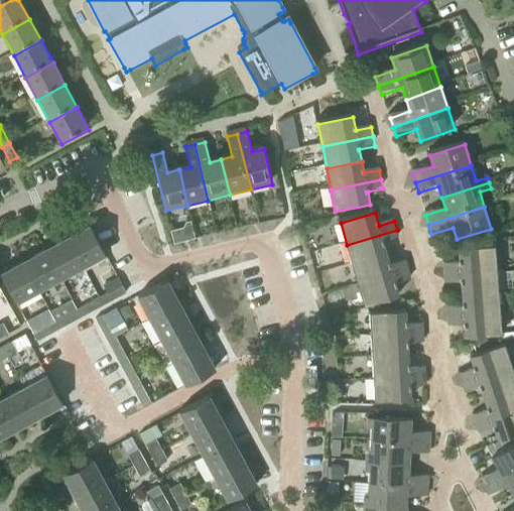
[(81,271),(84,270),(107,257),(91,229),(66,243),(81,271)]
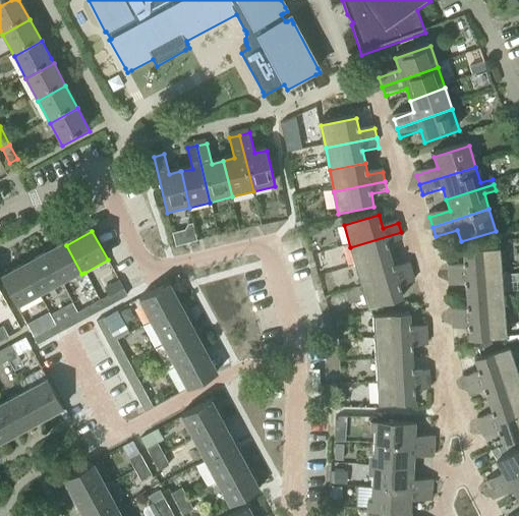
[(403,241),(401,233),(401,232),(350,247),(357,269),(392,259),(388,246),(403,241)]
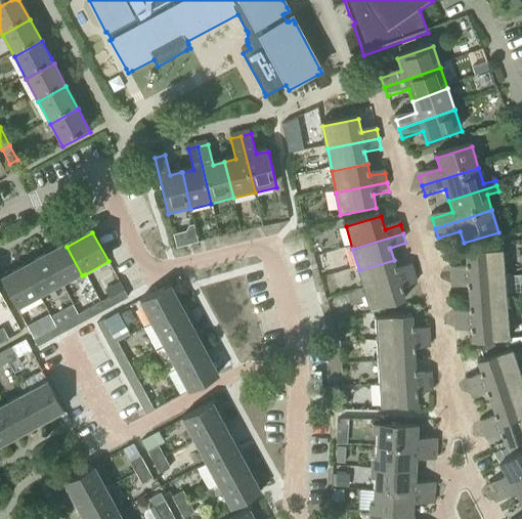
[(60,288),(82,275),(67,247),(45,258),(60,288)]
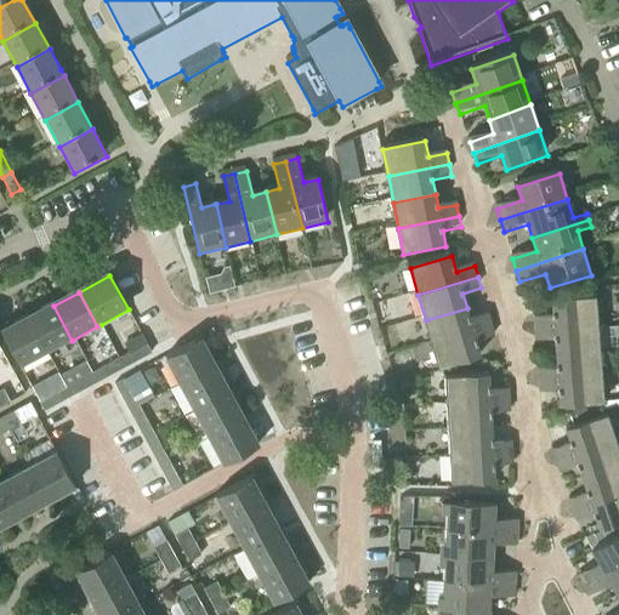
[(537,331),(598,326),(596,300),(554,303),(555,318),(535,319),(537,331)]
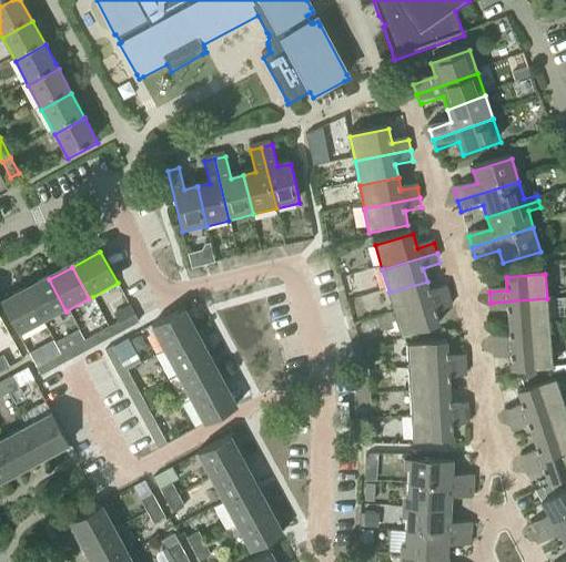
[(42,324),(66,312),(49,279),(26,293),(42,324)]
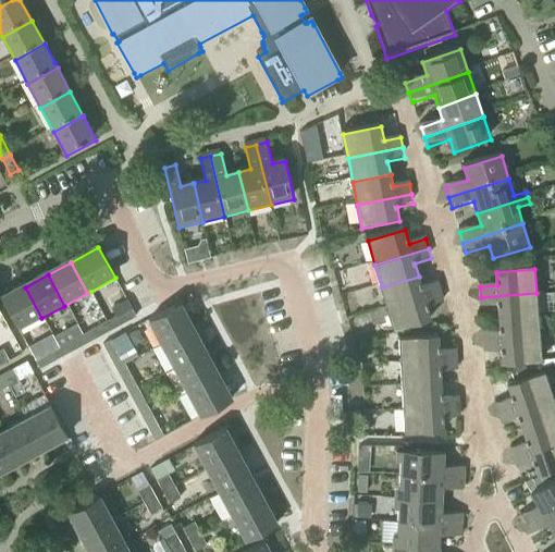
[(422,289),(419,277),(382,287),(389,310),(442,294),(439,284),(422,289)]
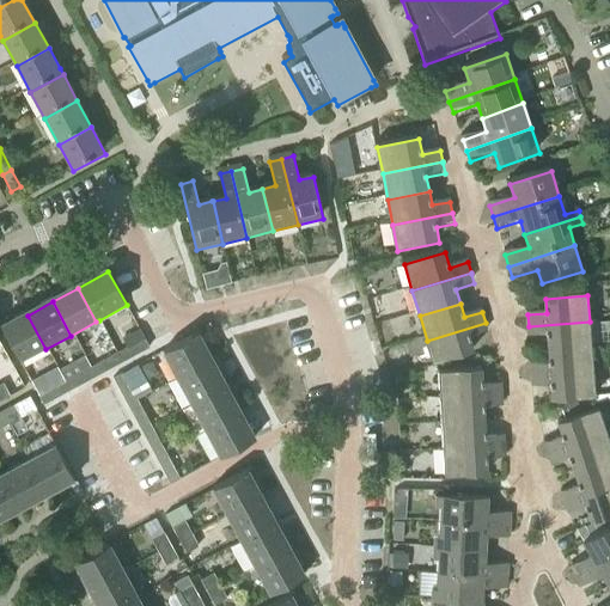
[(20,362),(46,349),(28,316),(2,329),(20,362)]
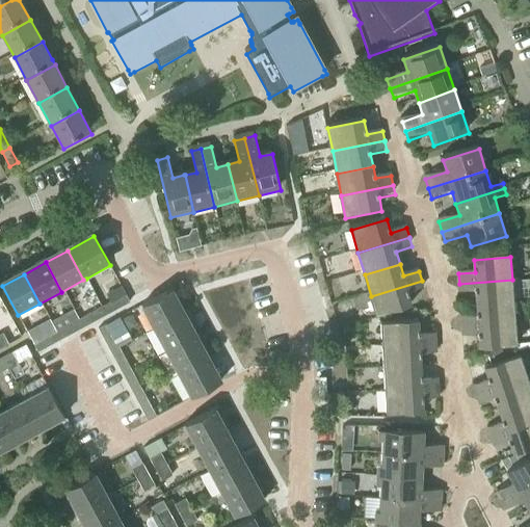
[(513,302),(512,280),(459,284),(459,293),(476,292),(477,305),(513,302)]
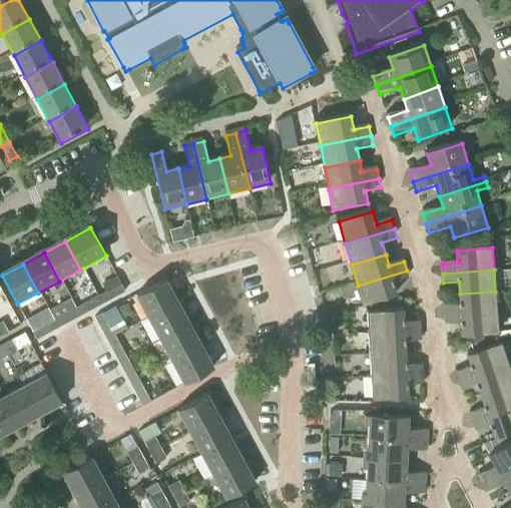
[(394,284),(409,280),(407,271),(358,286),(364,307),(398,297),(394,284)]
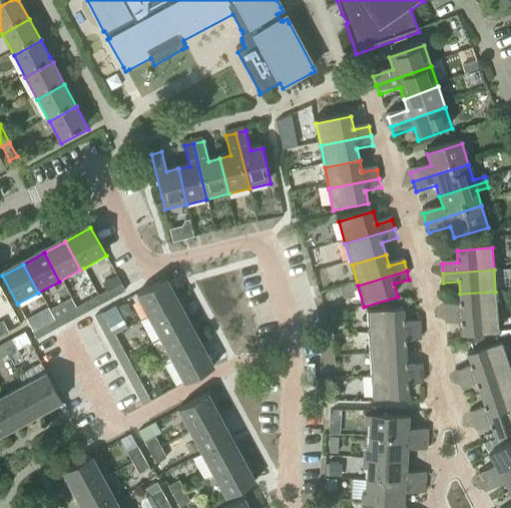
[(150,319),(178,304),(167,282),(138,298),(150,319)]
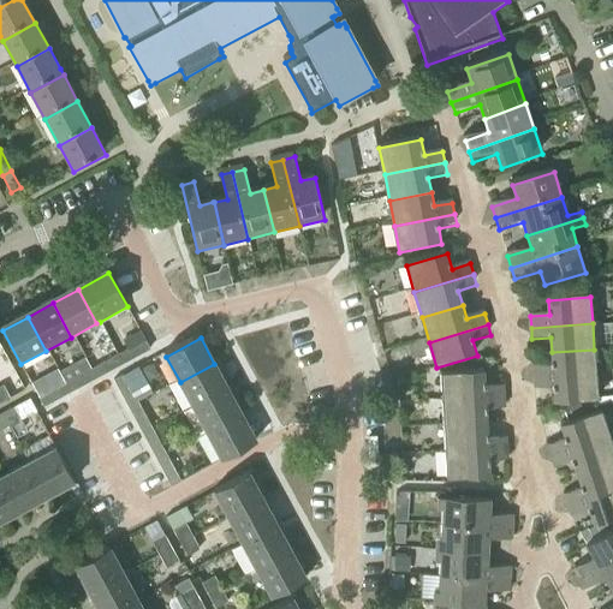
[(120,358),(125,368),(152,353),(147,344),(120,358)]
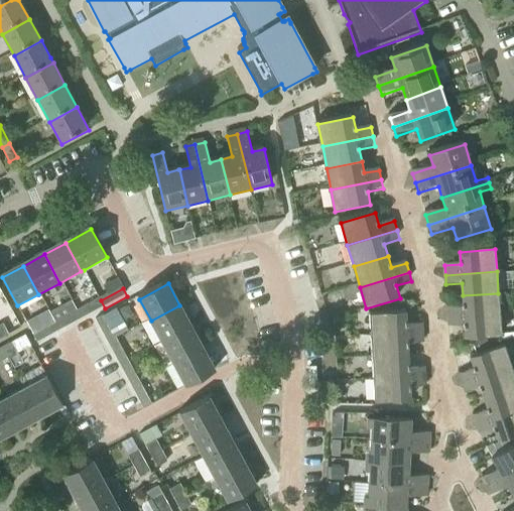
[(500,315),(500,314),(498,293),(463,295),(464,307),(447,308),(448,320),(500,315)]
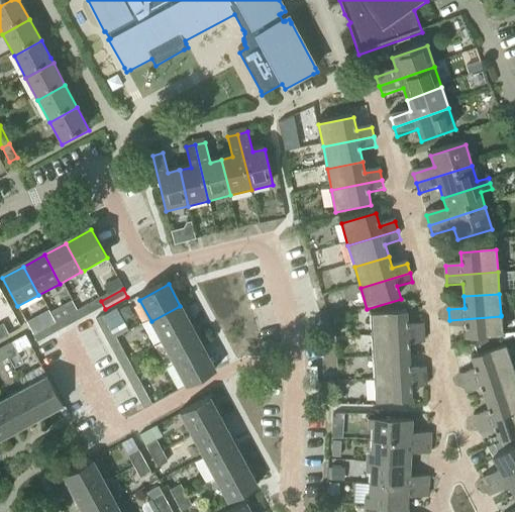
[(83,321),(105,309),(101,301),(79,313),(83,321)]
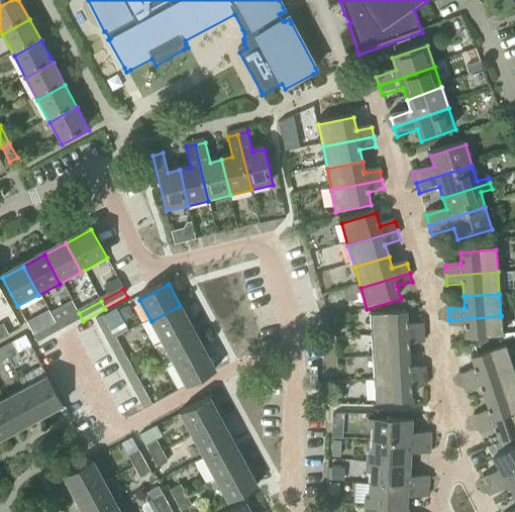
[(192,327),(181,307),(180,306),(151,321),(163,342),(192,327)]
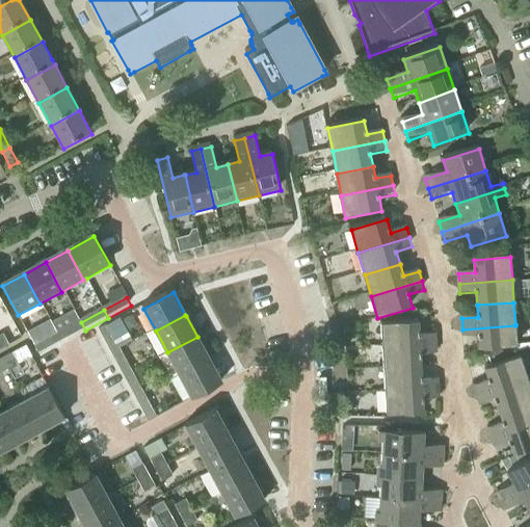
[(63,343),(85,331),(81,322),(58,335),(63,343)]
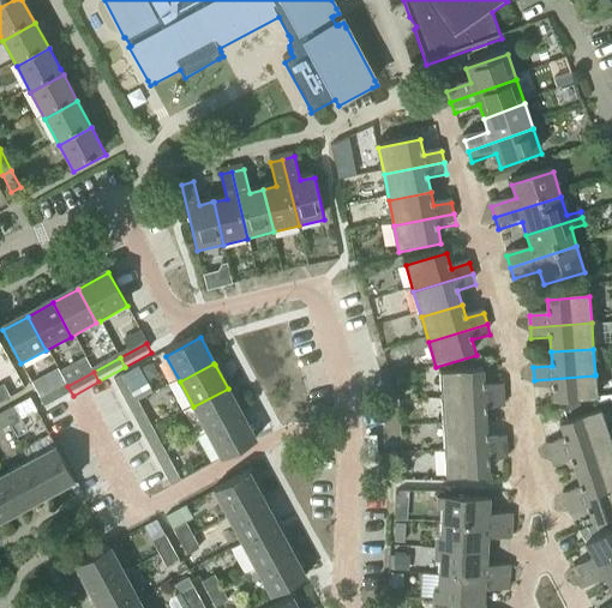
[(505,398),(504,387),(486,389),(485,373),(442,375),(444,402),(505,398)]
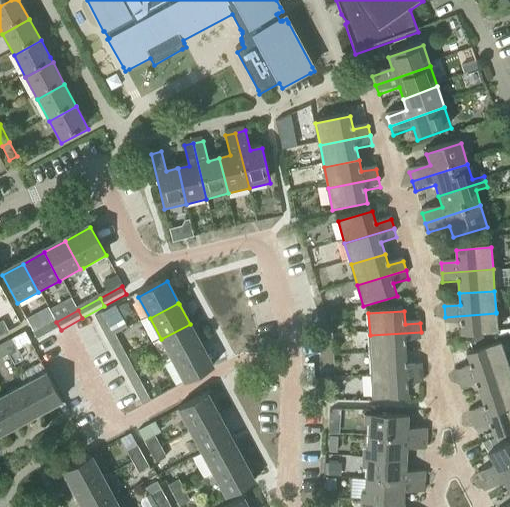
[(445,317),(446,326),(461,325),(462,337),(498,334),(496,313),(445,317)]
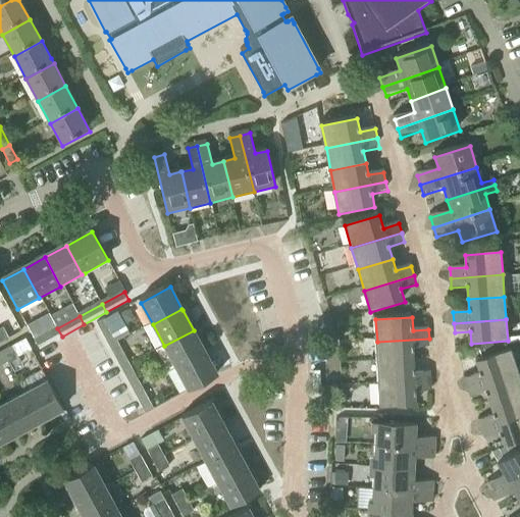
[(110,349),(118,345),(106,321),(98,326),(110,349)]
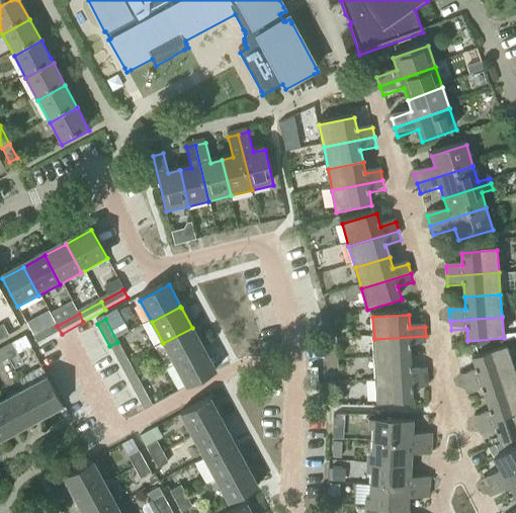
[(38,346),(62,334),(57,326),(34,338),(38,346)]
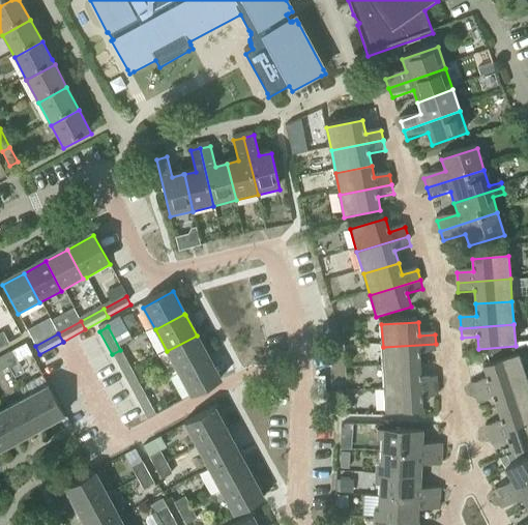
[(0,338),(0,351),(10,347),(4,336),(0,338)]
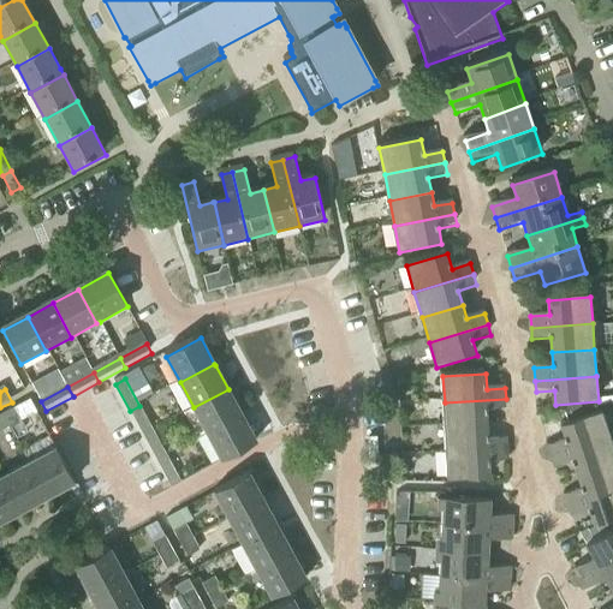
[(242,415),(230,392),(228,389),(194,407),(207,433),(242,415)]
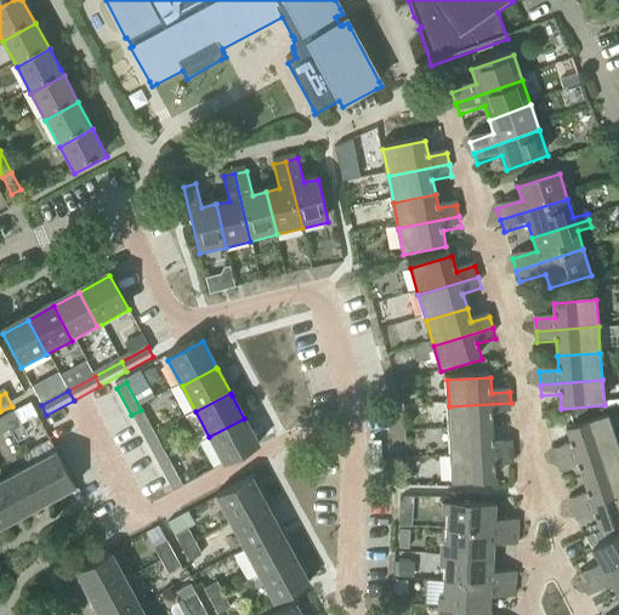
[(493,416),(511,415),(511,403),(449,406),(450,433),(494,431),(493,416)]
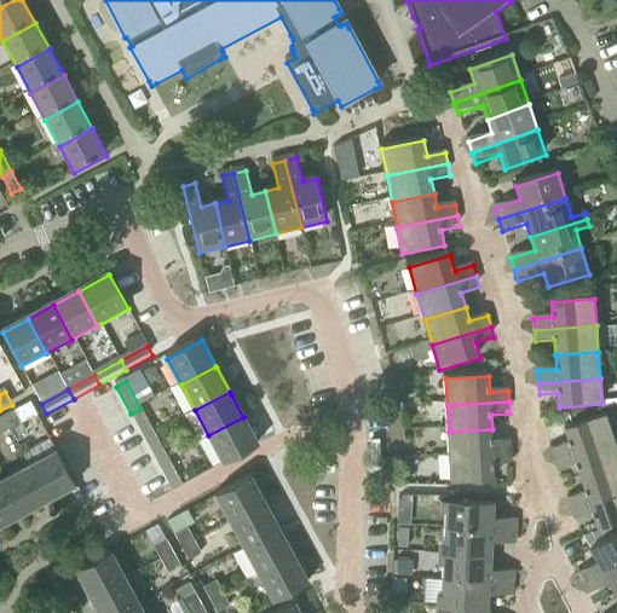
[(145,440),(155,434),(140,409),(131,414),(145,440)]
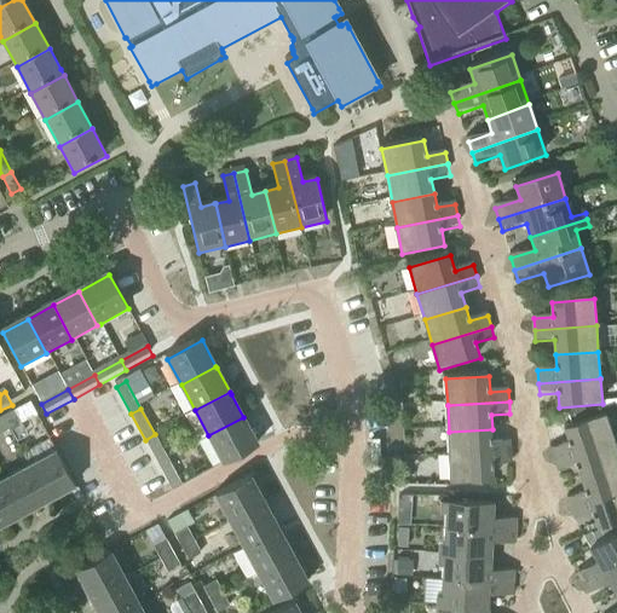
[(4,420),(11,432),(24,426),(17,412),(4,420)]
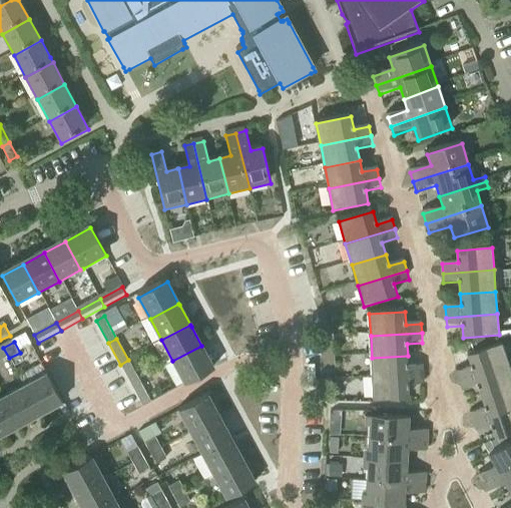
[(460,383),(509,367),(502,345),(468,357),(472,369),(457,374),(460,383)]
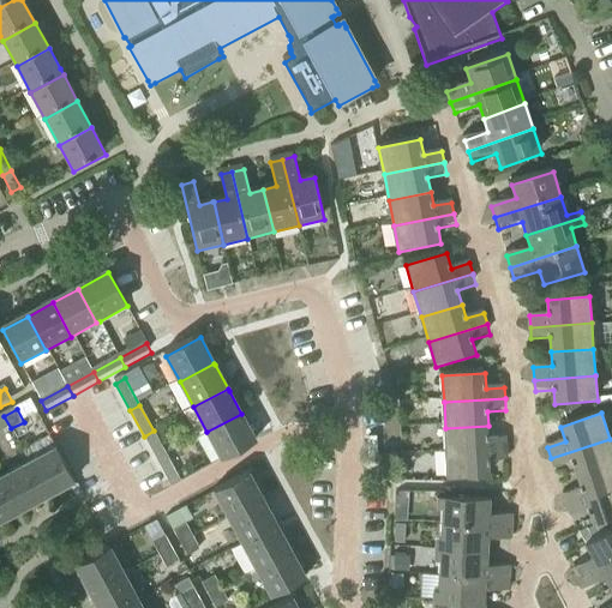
[(257,444),(243,416),(241,414),(207,432),(223,462),(257,444)]
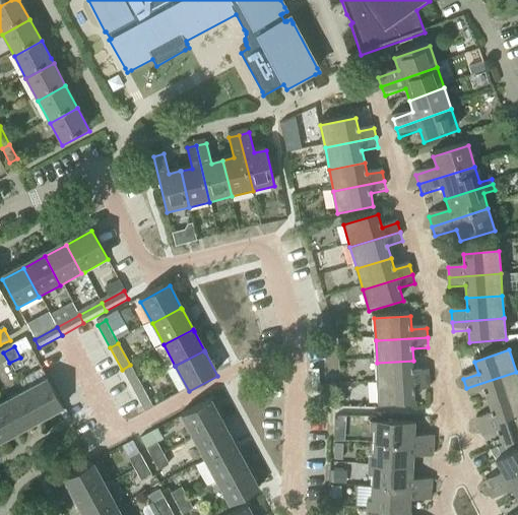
[(0,368),(9,363),(3,352),(0,353),(0,368)]
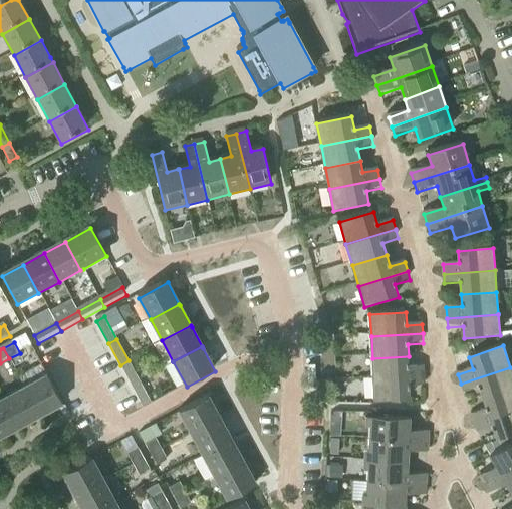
[(425,377),(425,367),(409,368),(409,356),(372,358),(373,380),(425,377)]
